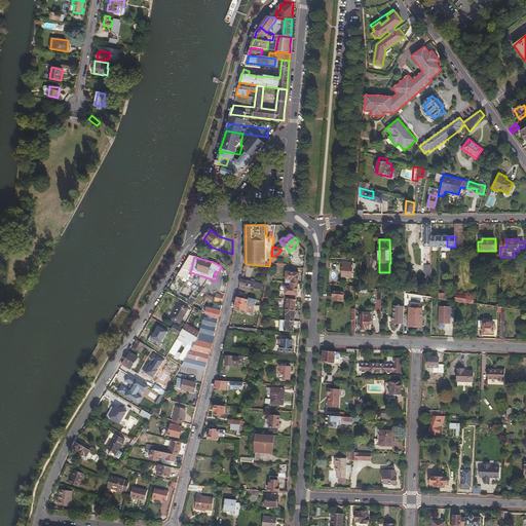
[(353,263),(343,262),(342,276),(352,277),(353,263)]
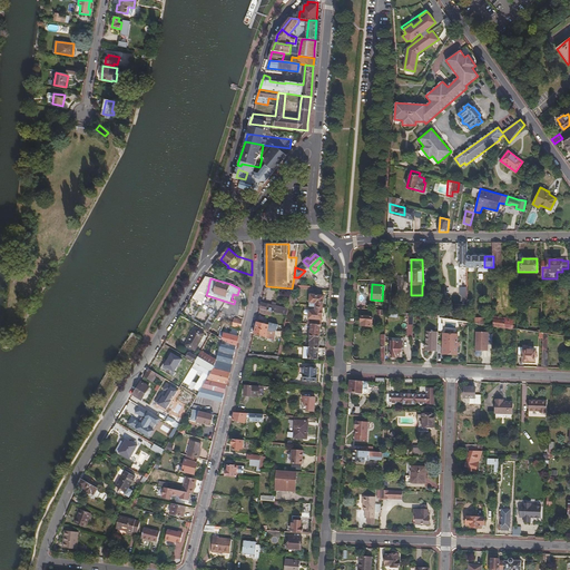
[(317,303),(317,307),(323,307),(324,296),(311,295),(311,303),(317,303)]
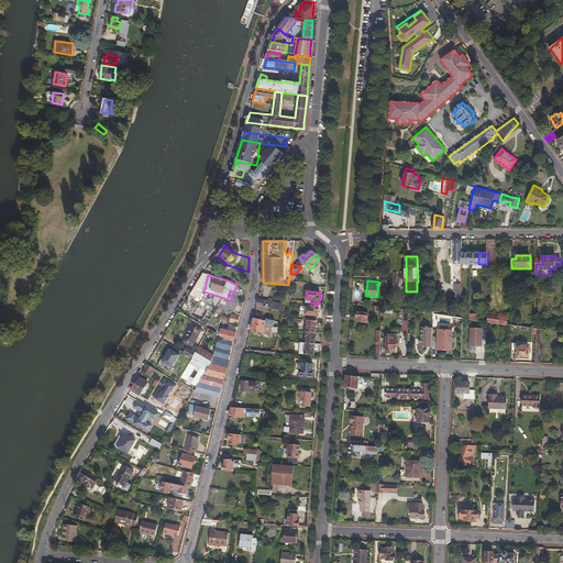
[(285,306),(260,299),(257,305),(269,308),(284,311),(285,306)]
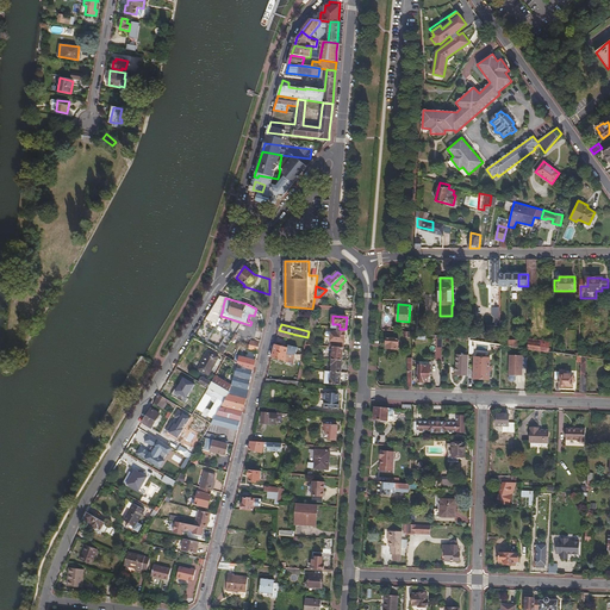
[(334,347),(343,348),(344,348),(346,329),(340,329),(340,334),(331,332),(330,347),(334,347)]
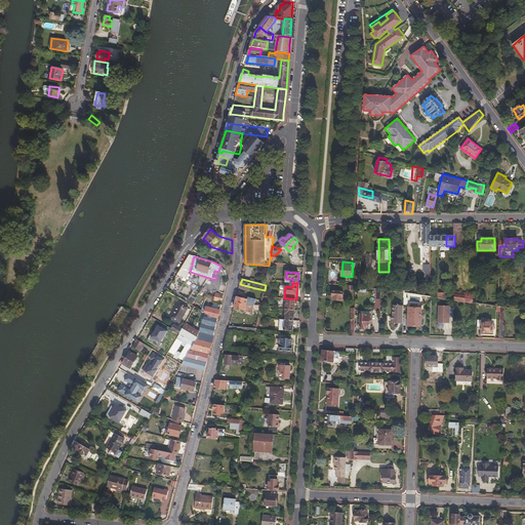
[(344,292),(333,291),(333,296),(333,300),(344,300),(344,292)]
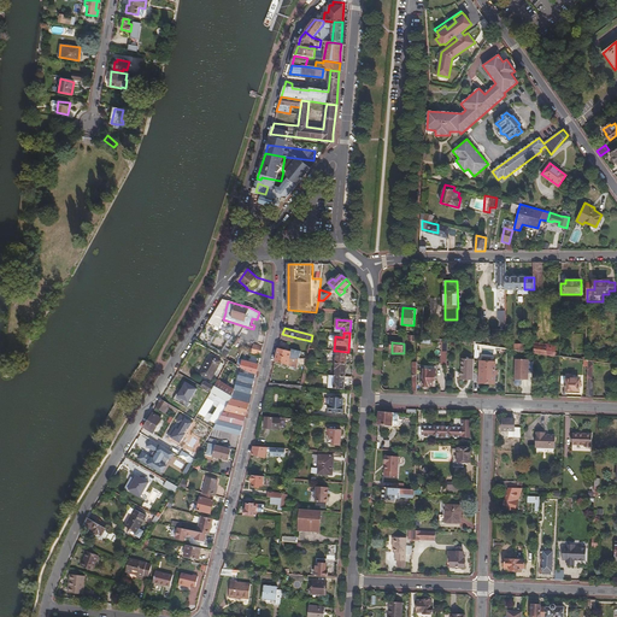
[(535,342),(535,353),(554,356),(556,346),(535,342)]
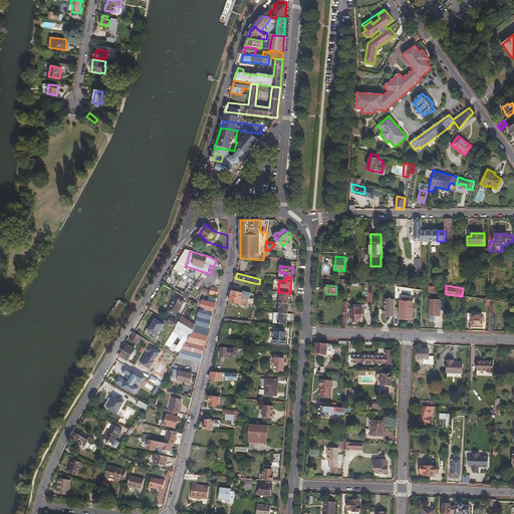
[(217,296),(218,289),(212,287),(210,294),(217,296)]
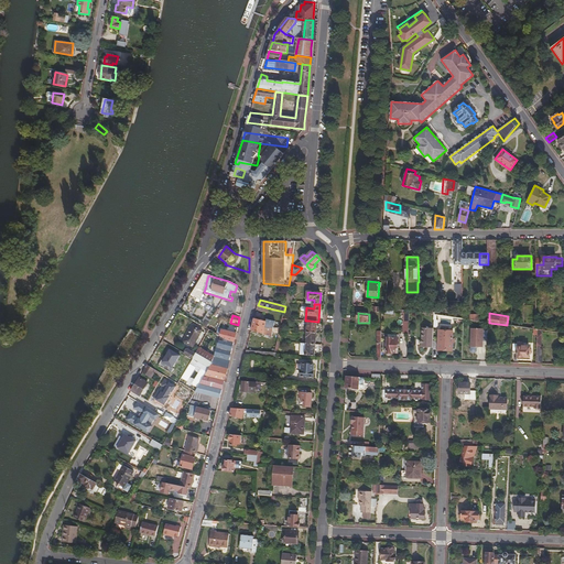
[(307,326),(307,332),(316,333),(317,322),(308,321),(308,327),(307,326)]
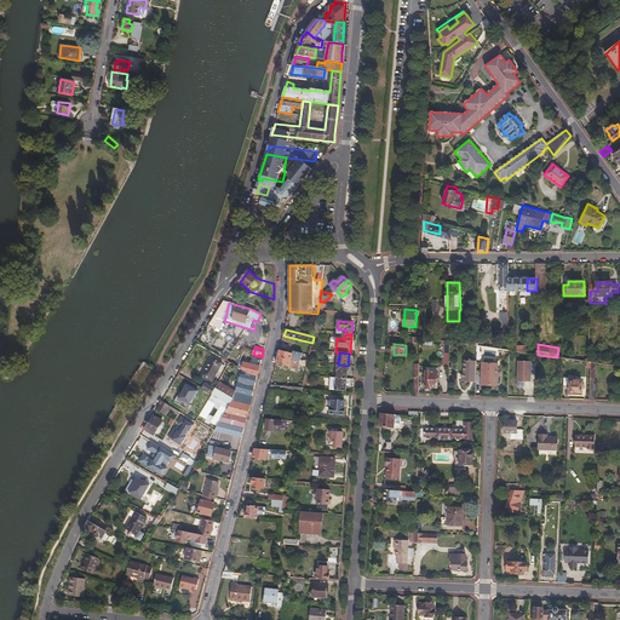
[(240,361),(230,355),(228,361),(230,362),(237,367),(240,361)]
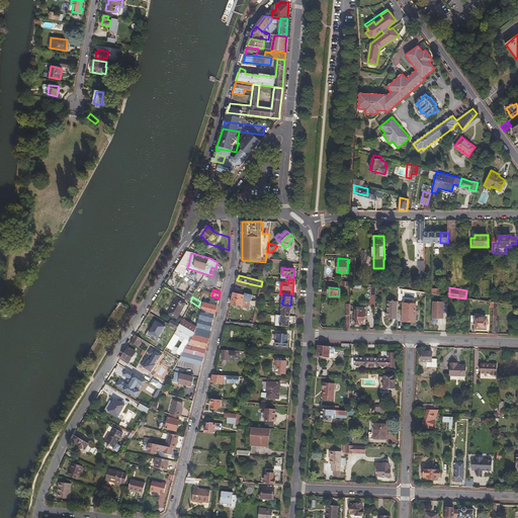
[(244,299),(233,296),(231,304),(250,309),(252,300),(244,299)]
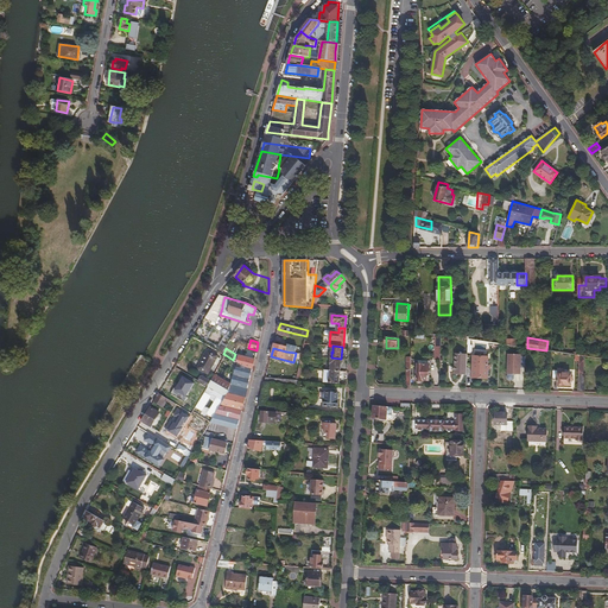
[(208,350),(198,368),(209,374),(219,355),(208,350)]
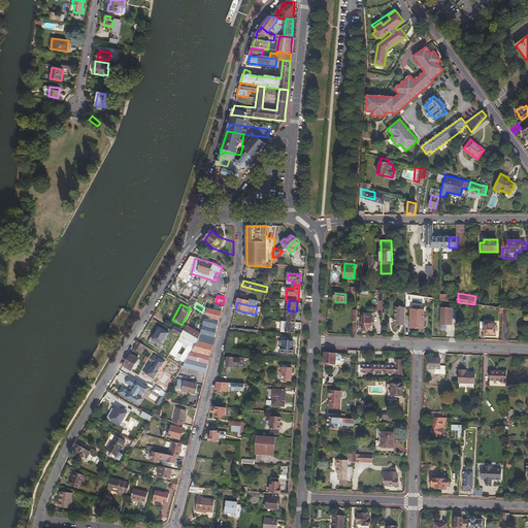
[(405,325),(405,319),(406,307),(396,307),(395,324),(405,325)]
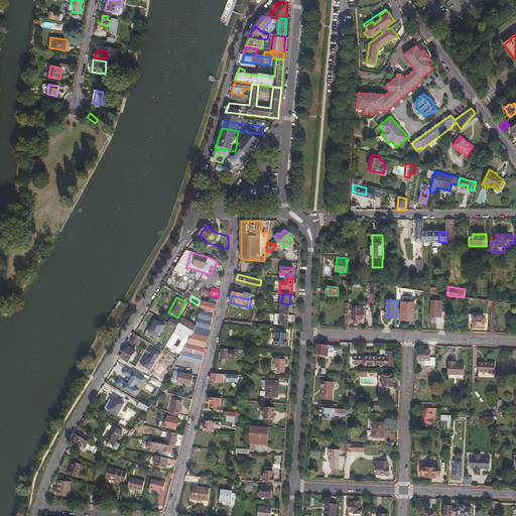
[(441,320),(441,301),(430,300),(429,319),(441,320)]
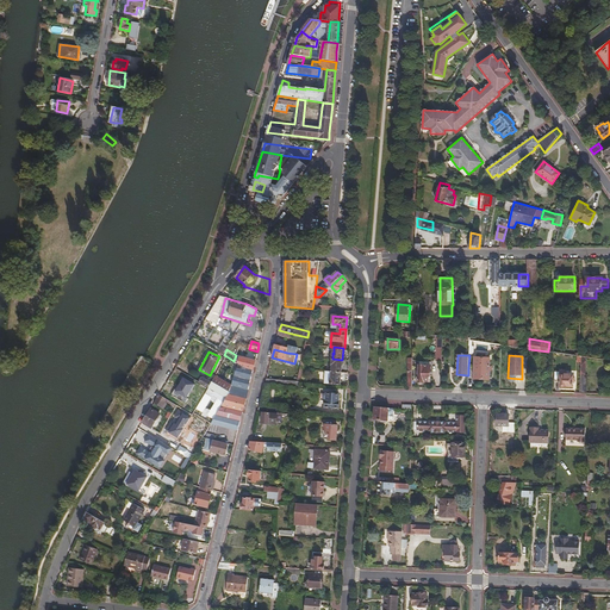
[(247,368),(254,369),(256,361),(241,356),(238,363),(247,368)]
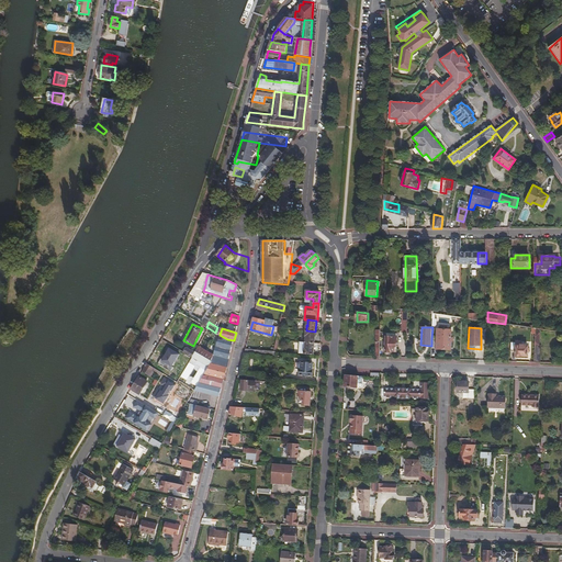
[(431,346),(431,348),(437,348),(451,349),(452,329),(438,329),(438,339),(431,339),(431,346)]
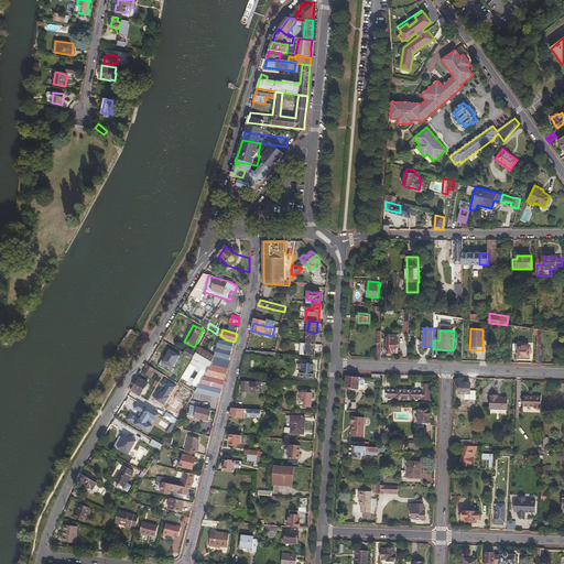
[(307,337),(307,344),(316,344),(316,333),(307,332),(306,337),(307,337)]
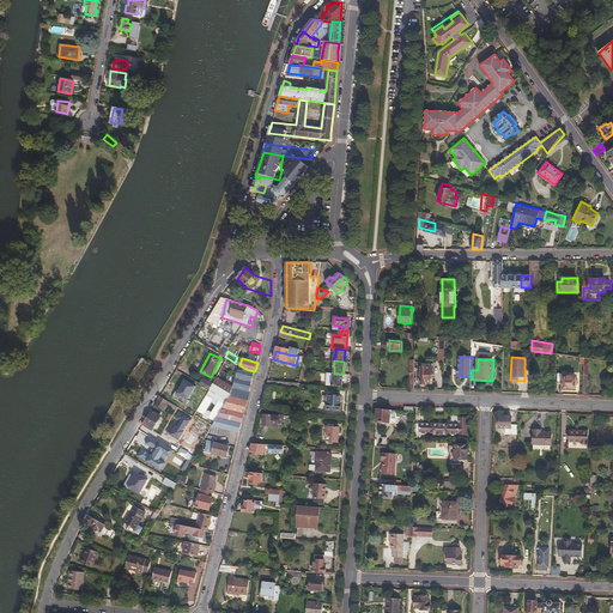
[(234,387),(250,392),(255,371),(248,370),(240,365),(238,365),(234,387)]
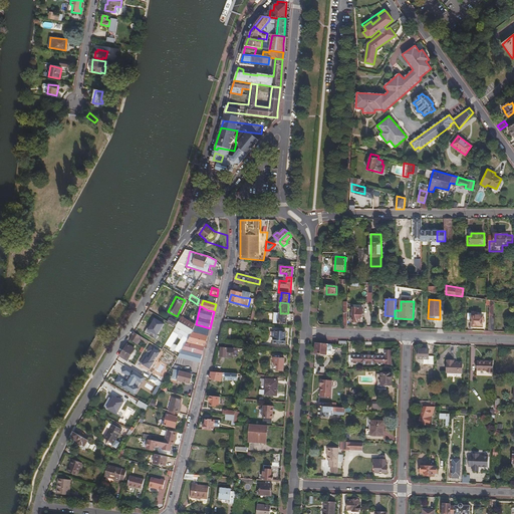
[(190,307),(184,317),(189,320),(194,310),(190,307)]
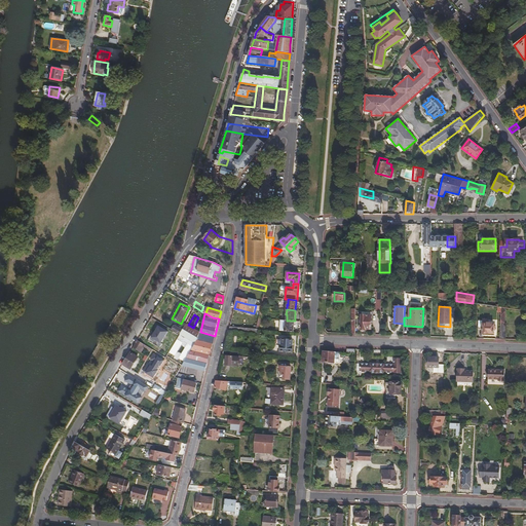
[(372,315),(362,315),(361,329),(371,329),(372,315)]
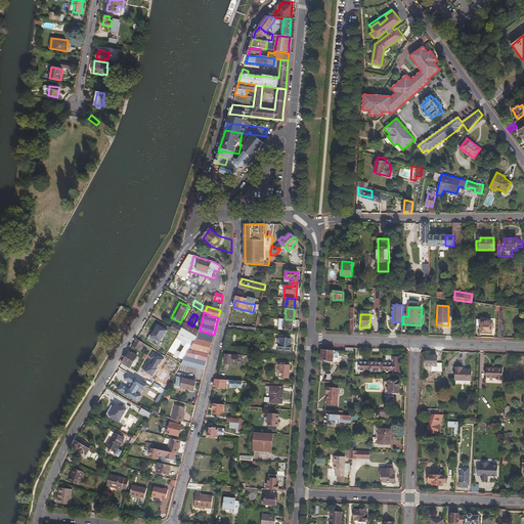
[(481,328),(481,331),(492,332),(492,322),(490,322),(490,321),(487,321),(487,317),(481,317),(481,319),(477,319),(477,328),(481,328)]
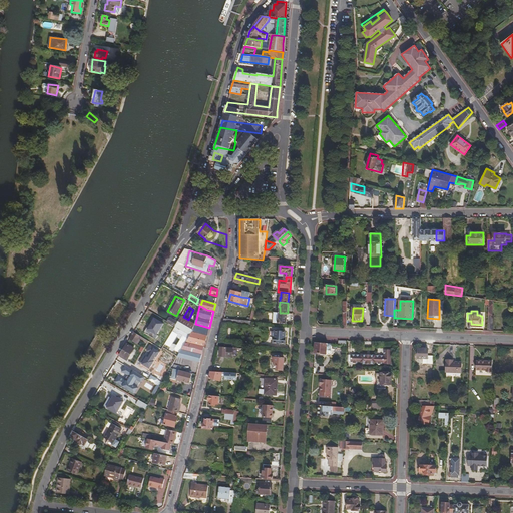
[(288,317),(293,318),(293,314),(288,313),(280,313),(279,318),(278,318),(278,323),(287,324),(288,317)]
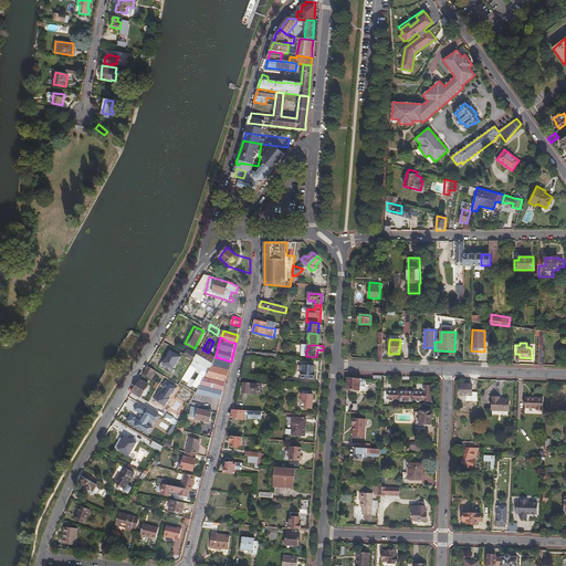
[(202,349),(200,348),(197,355),(194,360),(209,369),(208,371),(227,376),(231,362),(216,357),(208,353),(202,349)]
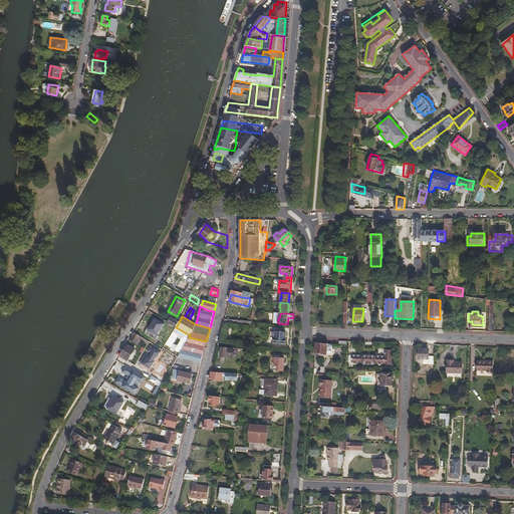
[(171,318),(168,322),(176,327),(179,322),(171,318)]
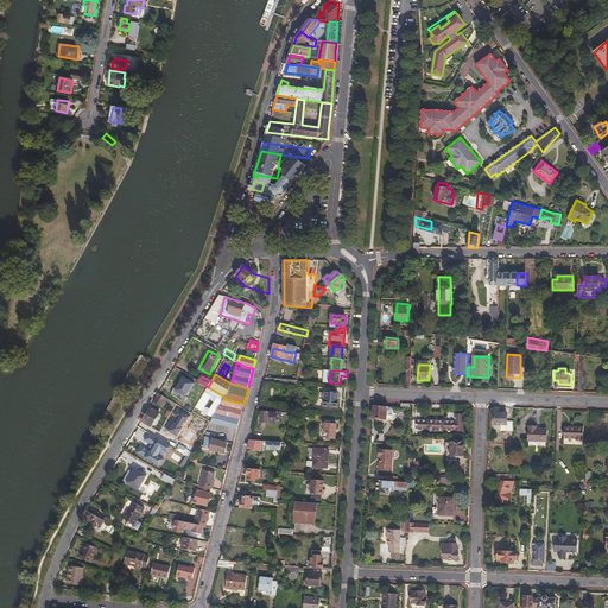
[(340,393),(325,392),(325,406),(339,406),(340,393)]
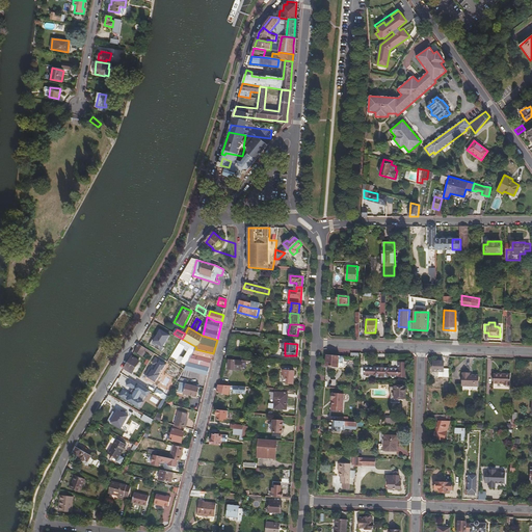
[(139,344),(135,351),(141,356),(145,348),(139,344)]
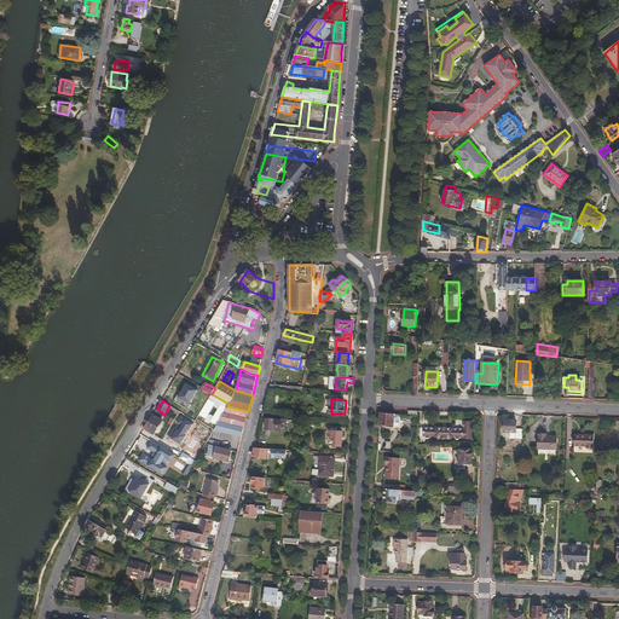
[(248,411),(227,406),(225,412),(247,417),(248,411)]
